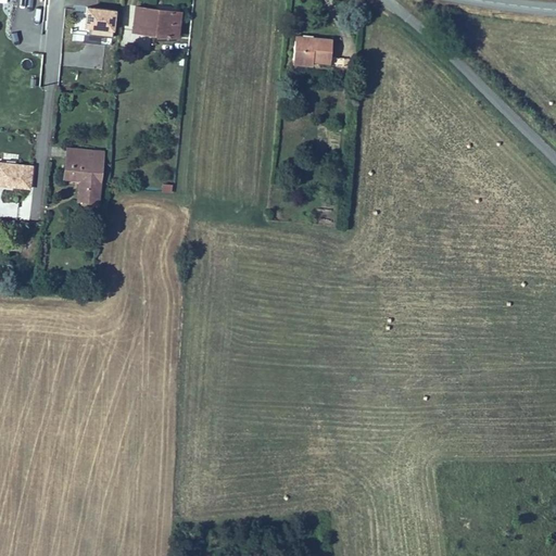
[(113,45),(115,11),(77,8),(75,42),(113,45)]
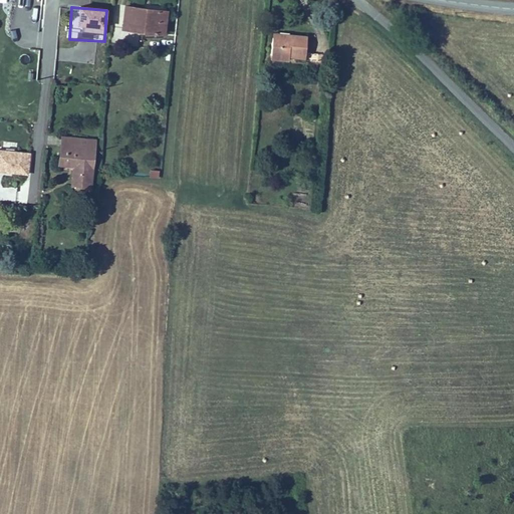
[(122,12),(120,34),(163,37),(165,12),(141,10),(141,14),(122,12)]
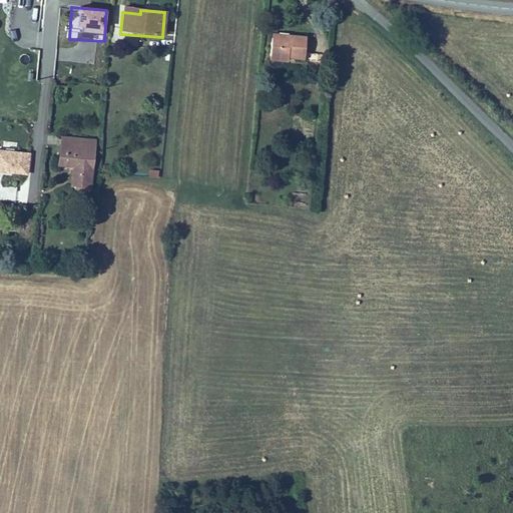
[(288,55),(306,57),(308,34),(291,33),(290,38),(273,37),(271,54),(288,55)]
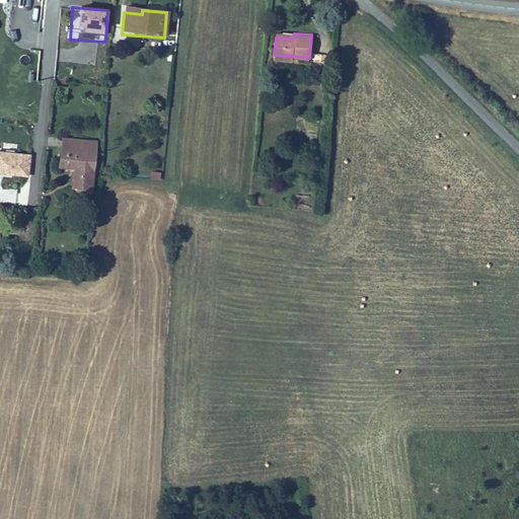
[(72,188),(90,189),(95,140),(63,137),(60,164),(74,165),(72,188)]
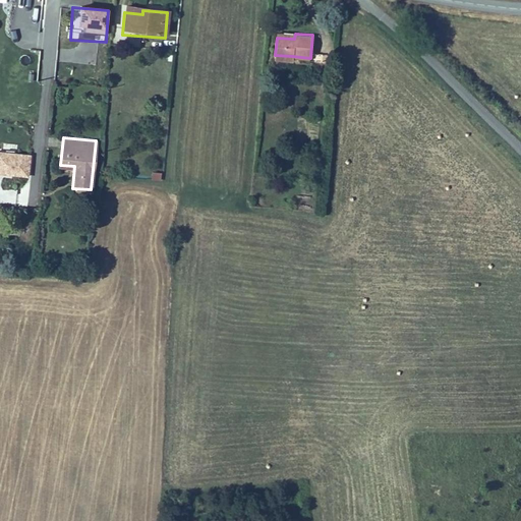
[(0,152),(0,176),(30,178),(31,154),(0,152)]
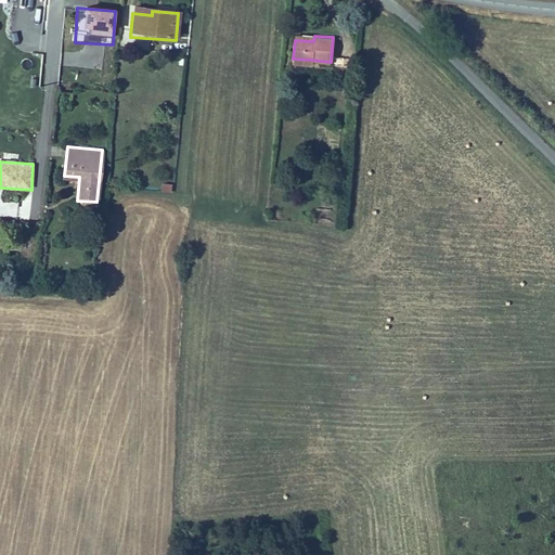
[(171,192),(172,184),(162,183),(162,192),(171,192)]
